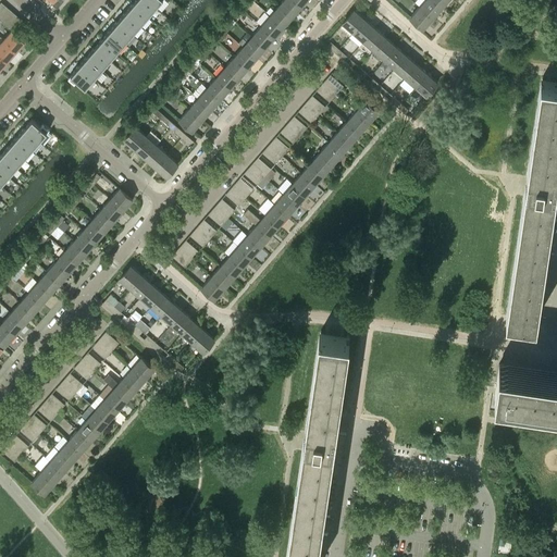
[(156,7),(147,0),(135,0),(133,3),(148,15),(156,7)]
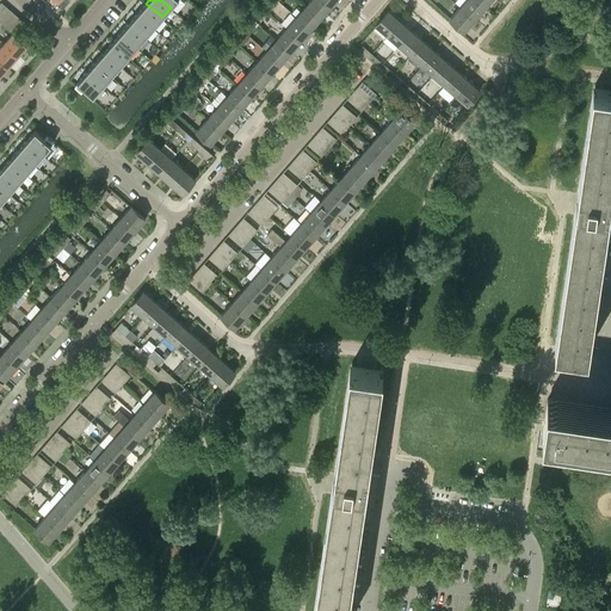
[(271,0),(265,7),(270,11),(276,4),(271,0)]
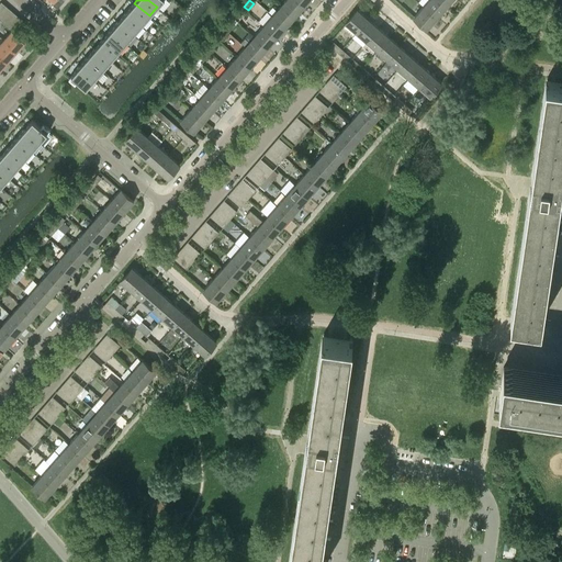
[(296,0),(285,0),(281,4),(295,17),(304,6),(296,0)]
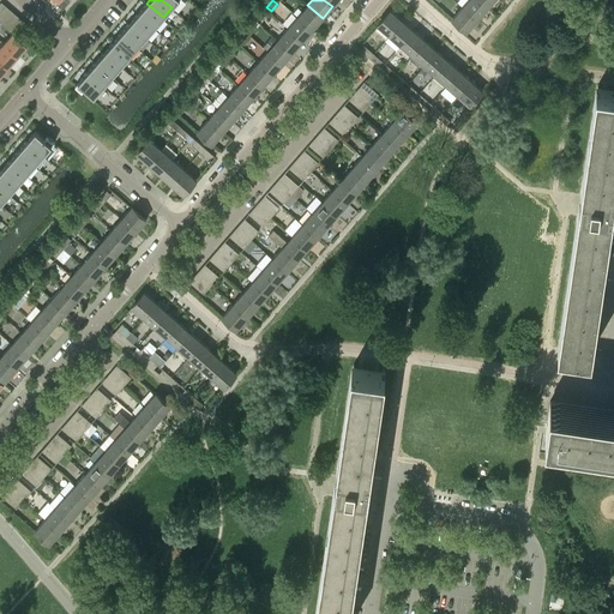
[(477,0),(467,0),(462,6),(477,19),(487,7),(477,0)]
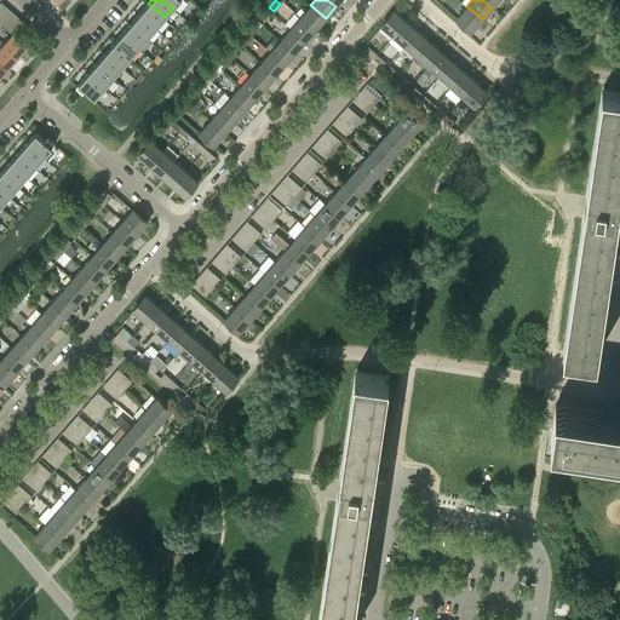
[(165,17),(148,4),(139,13),(155,28),(165,17)]
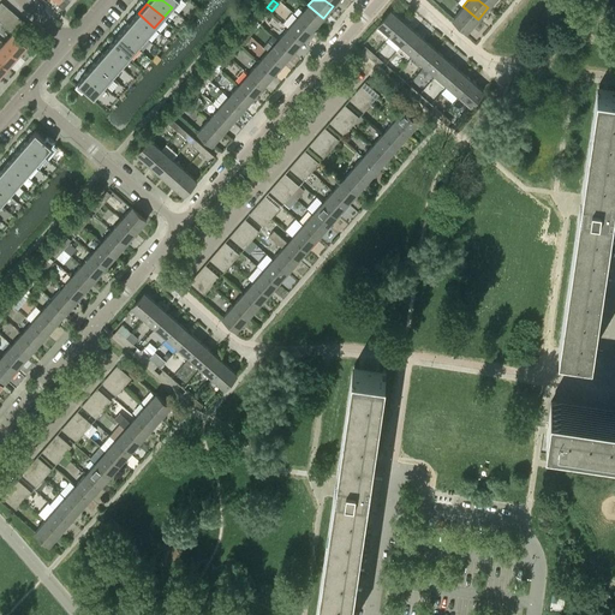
[(308,5),(298,17),(312,29),(323,18),(308,5)]
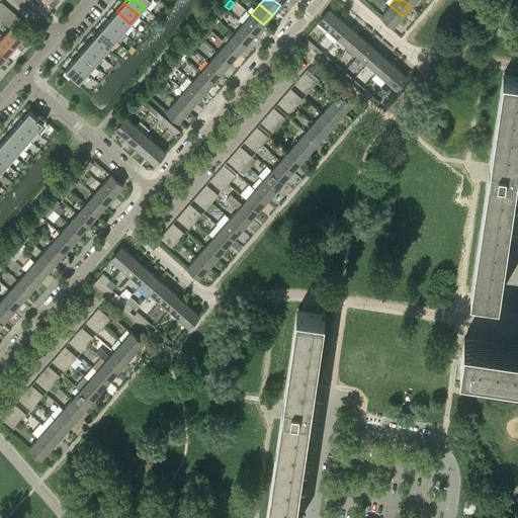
[(381,15),(394,26),(403,16),(390,5),(381,15)]
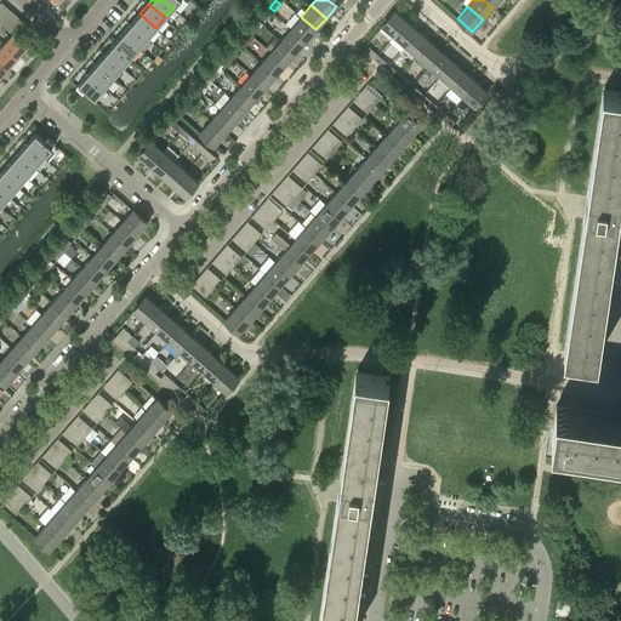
[(12,12),(6,7),(0,13),(0,22),(1,24),(12,12)]
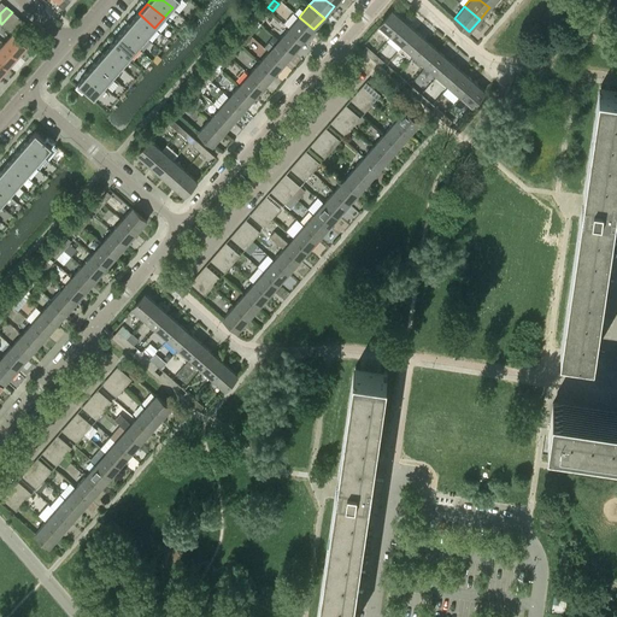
[(268,7),(259,17),(264,22),(272,11),(268,7)]
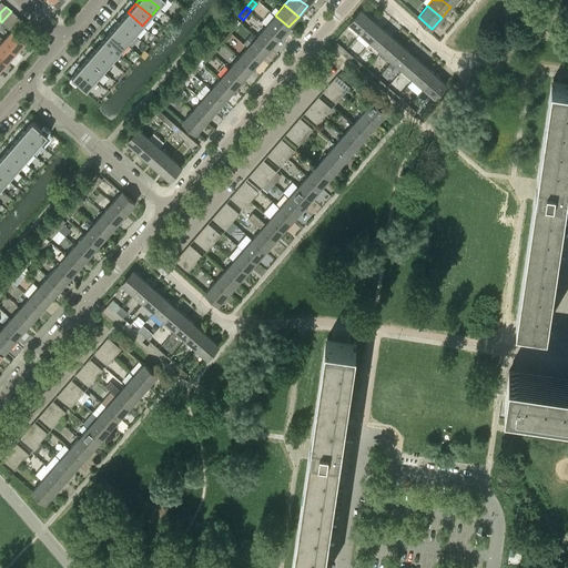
[(359,32),(372,19),(361,9),(350,23),(359,32)]
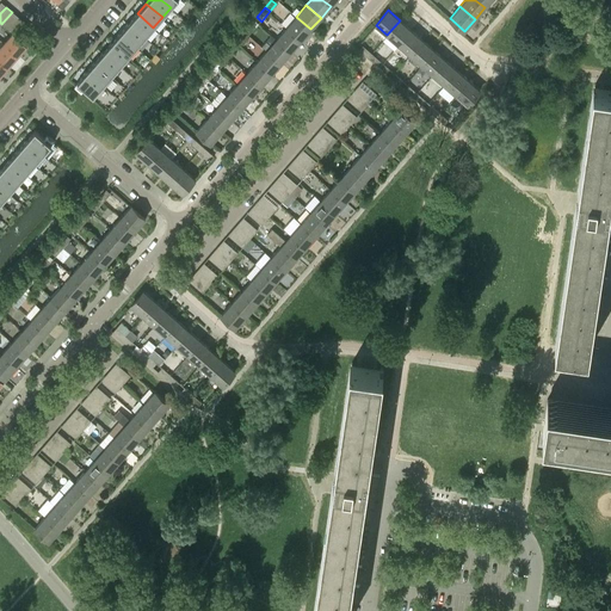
[(1,24),(7,29),(17,17),(12,12),(1,24)]
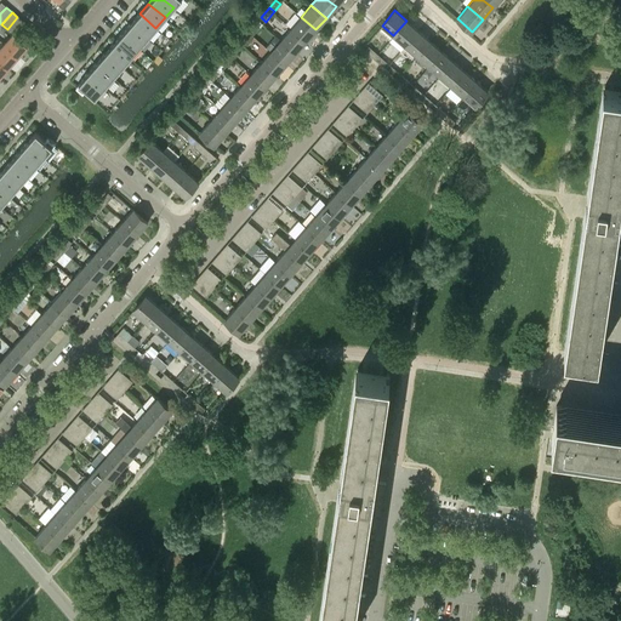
[(155,28),(140,13),(131,23),(147,38),(155,28)]
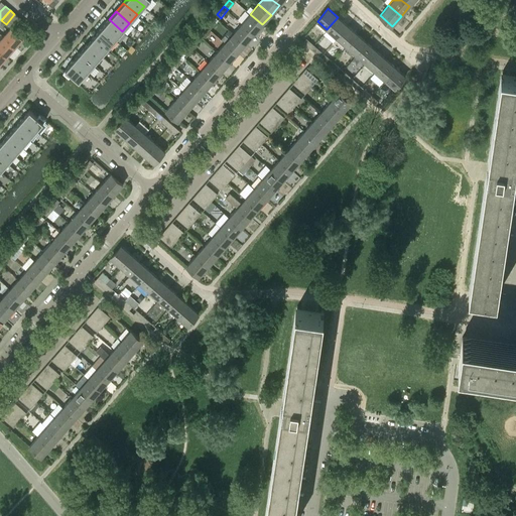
[(10,27),(11,28),(11,27),(19,18),(14,14),(6,24),(10,27)]
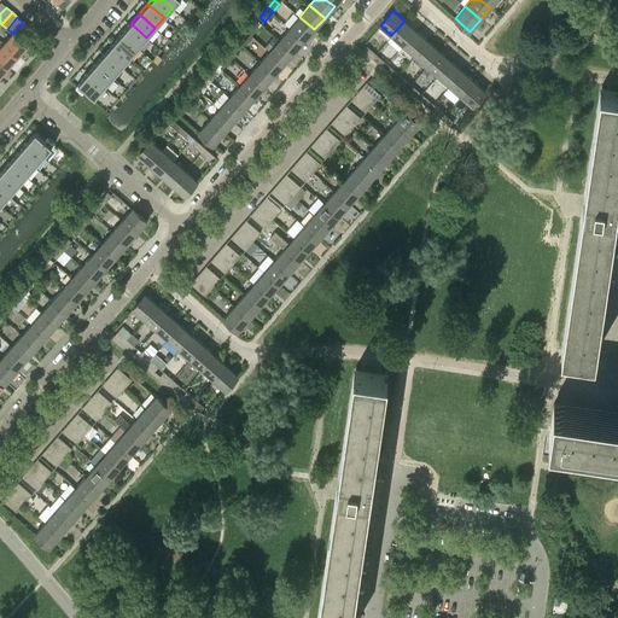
[(299,17),(290,28),(304,41),(314,29),(299,17)]
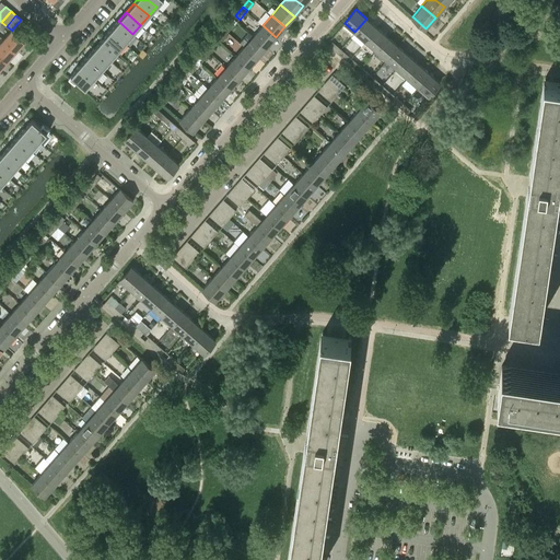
[(377,27),(366,19),(354,32),(365,42),(377,27)]
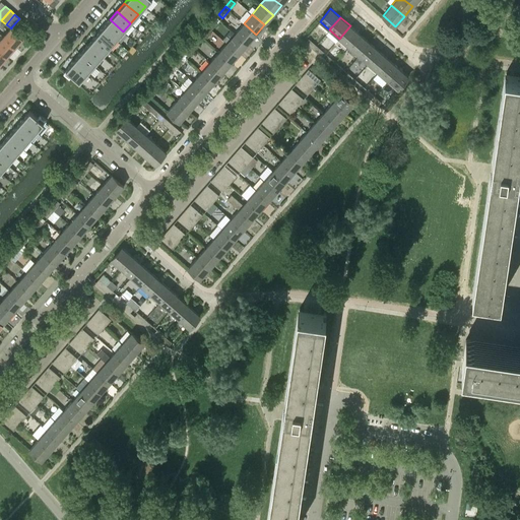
[(19,18),(11,27),(16,33),(16,31),(24,22),(19,18)]
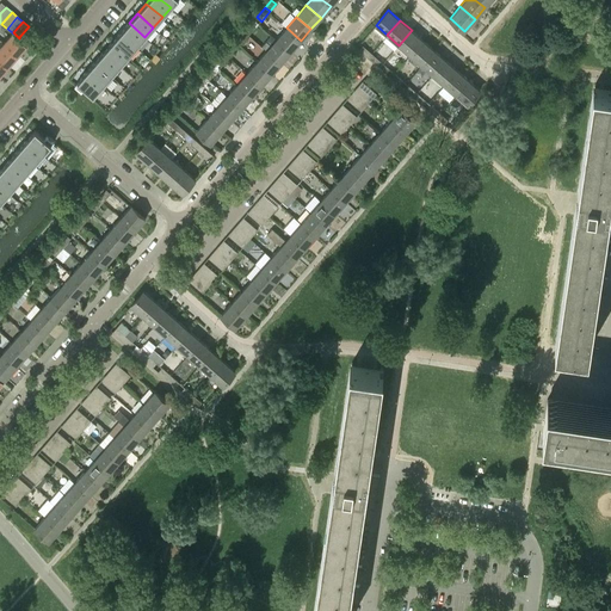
[(144,37),(129,23),(121,32),(136,47),(144,37)]
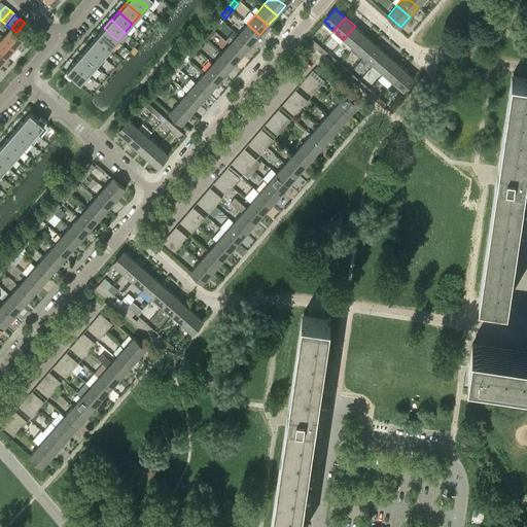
[(217,20),(211,27),(214,30),(221,23),(217,20)]
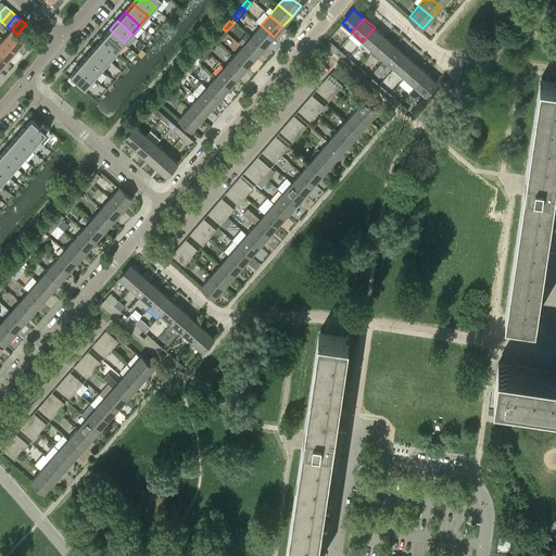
[(261,25),(251,36),(265,47),(274,37),(261,25)]
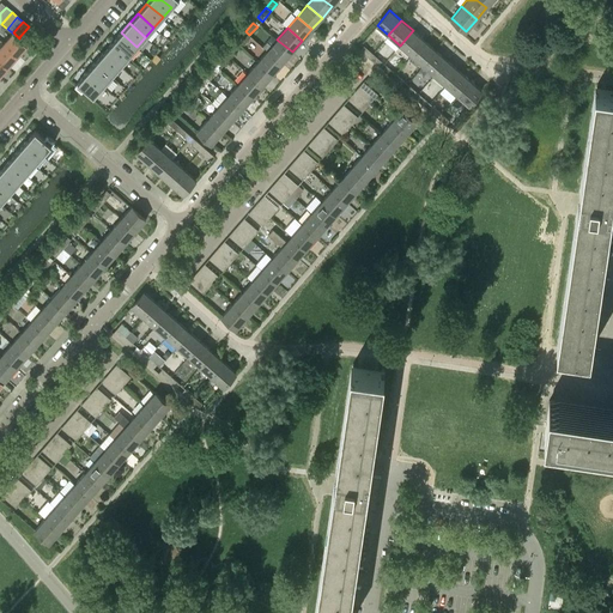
[(424,41),(413,30),(400,46),(411,55),(424,41)]
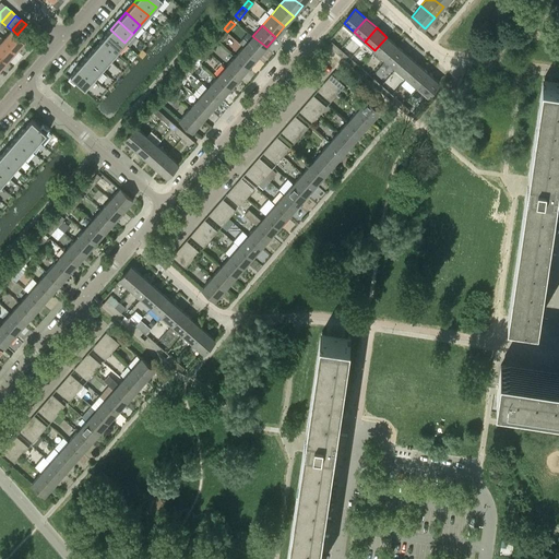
[(224,28),(216,36),(221,40),(227,32),(224,28)]
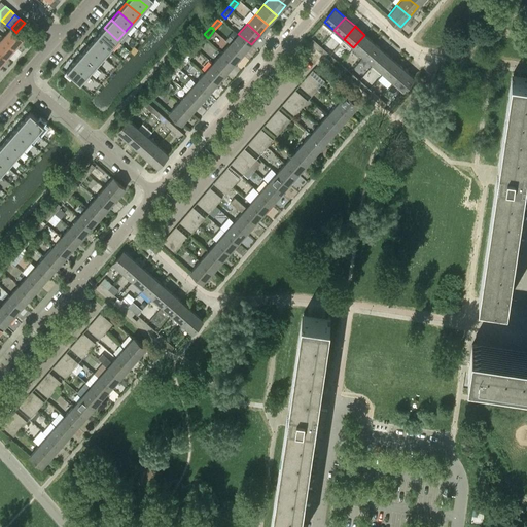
[(16,33),(11,28),(11,29),(10,28),(3,37),(15,48),(24,38),(16,32),(16,33)]
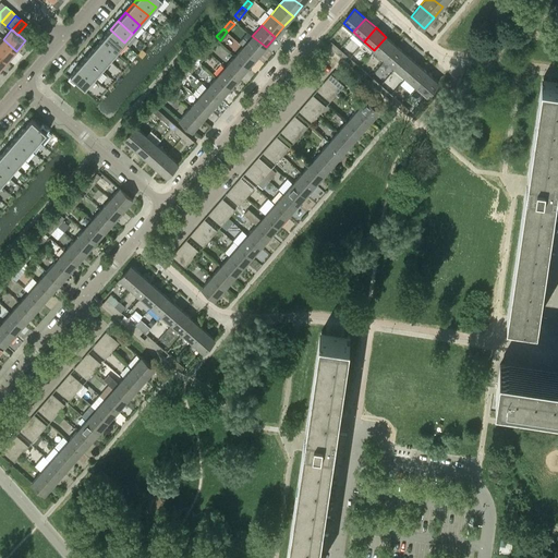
[(124,43),(110,29),(101,38),(117,51),(124,43)]
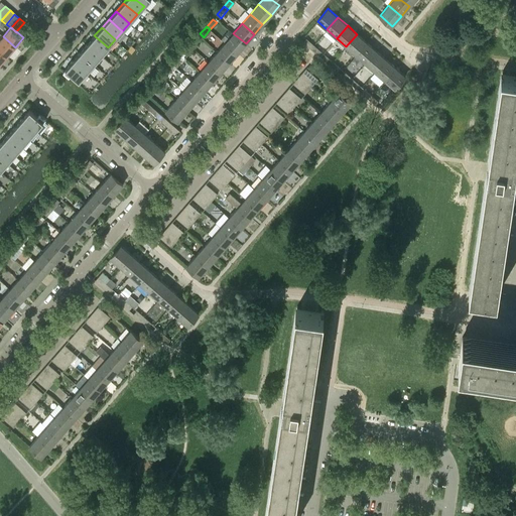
[(226,35),(222,40),(225,42),(237,53),(246,43),(233,33),(229,38),(226,35)]
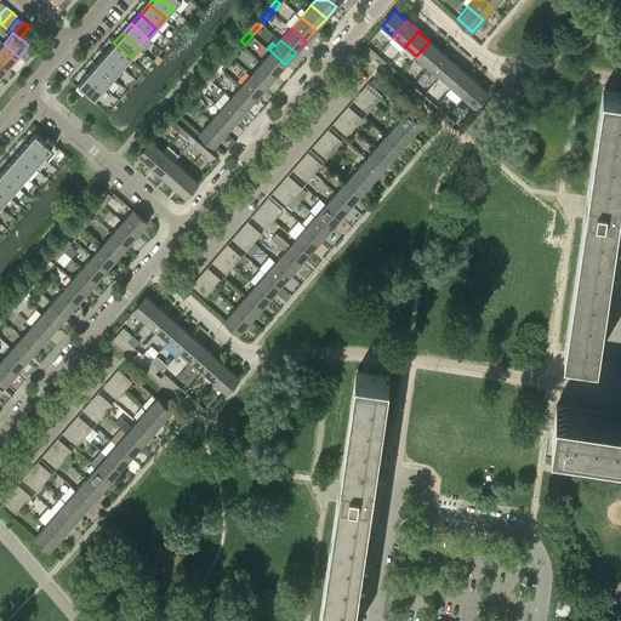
[(442,51),(429,41),(416,56),(428,66),(442,51)]
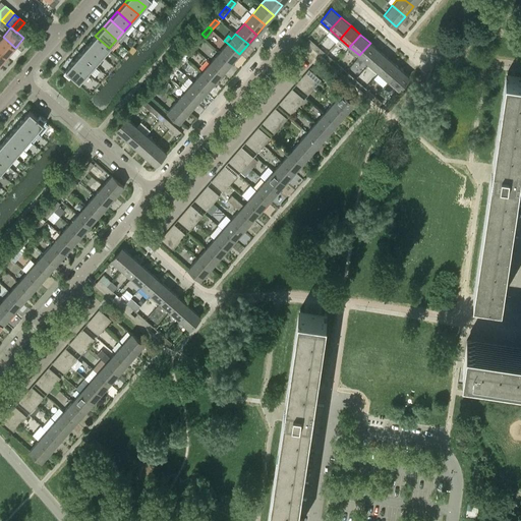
[(109,48),(95,36),(88,45),(102,56),(109,48)]
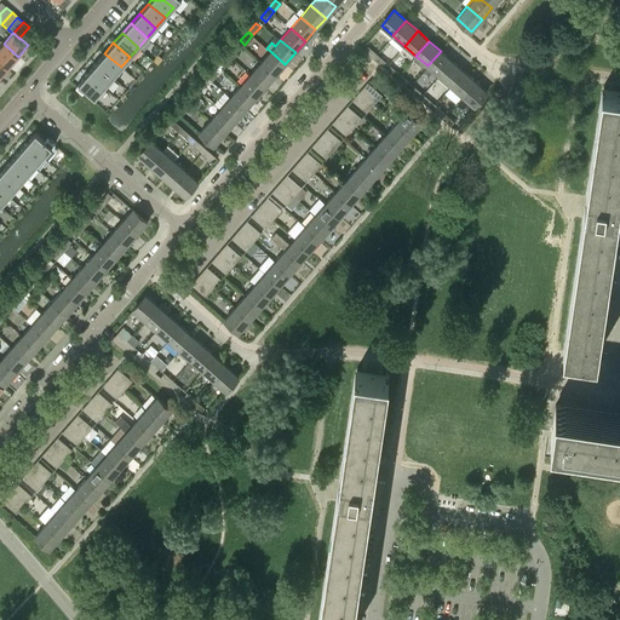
[(0,59),(9,68),(18,57),(4,44),(0,47),(0,59)]
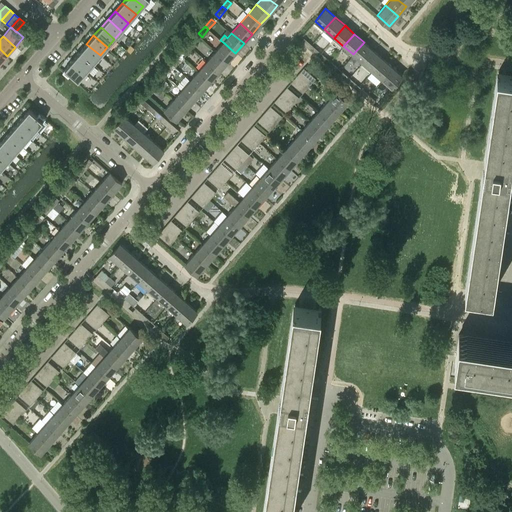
[(195,38),(188,45),(192,48),(198,41),(195,38)]
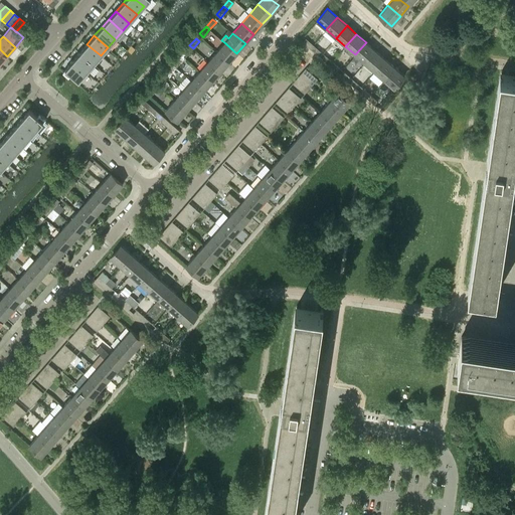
[(306,38),(303,42),(310,48),(313,45),(306,38)]
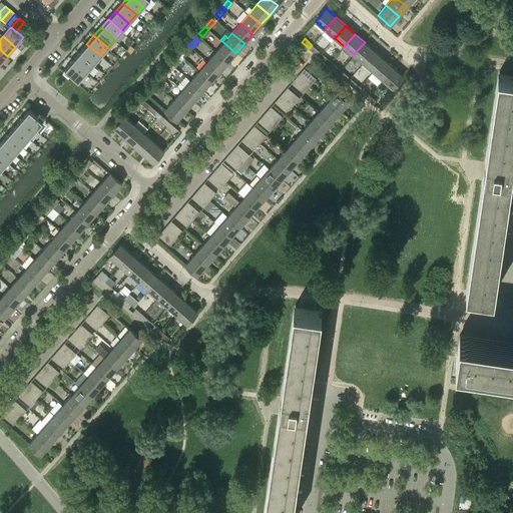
[(223,42),(215,52),(227,63),(235,53),(223,42)]
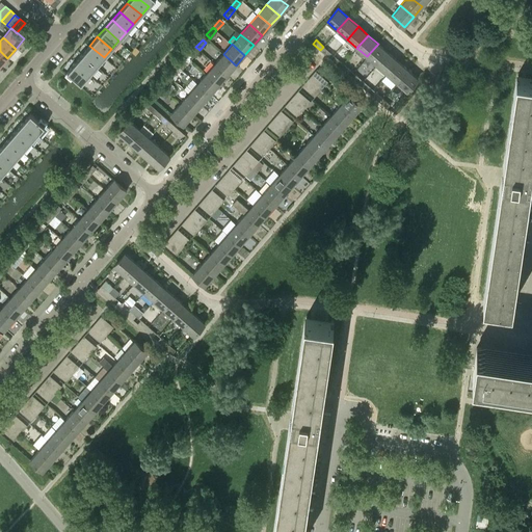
[(388,52),(378,44),(367,56),(377,65),(388,52)]
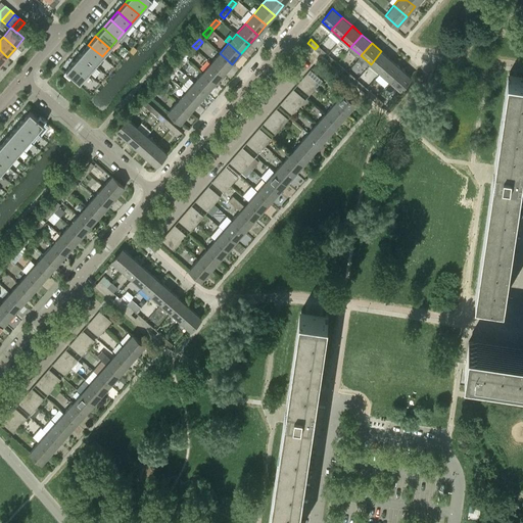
[(81,53),(95,65),(102,56),(88,45),(81,53)]
